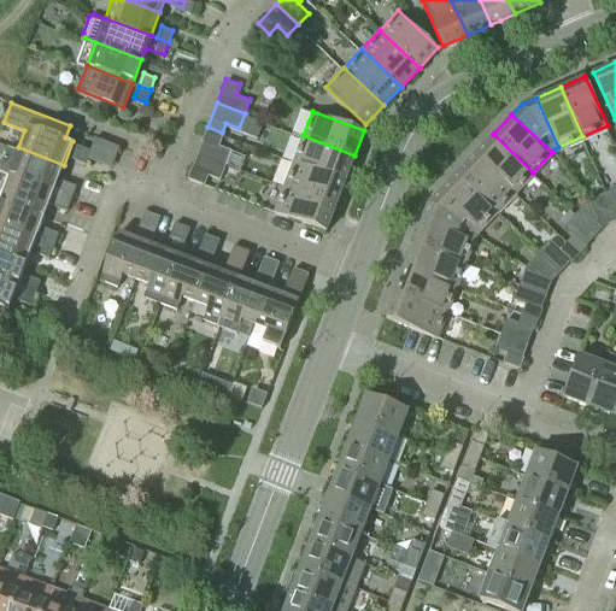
[(232,147),(218,142),(222,133),(207,127),(198,151),(226,162),(232,147)]
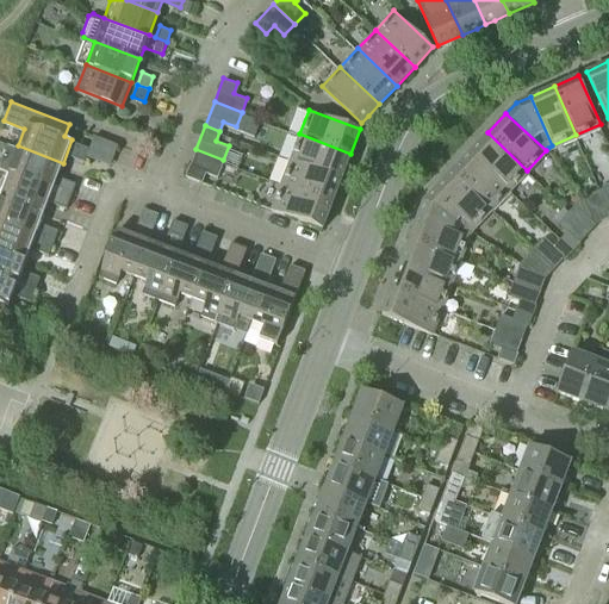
[(527,170),(488,132),(471,151),(510,188),(527,170)]
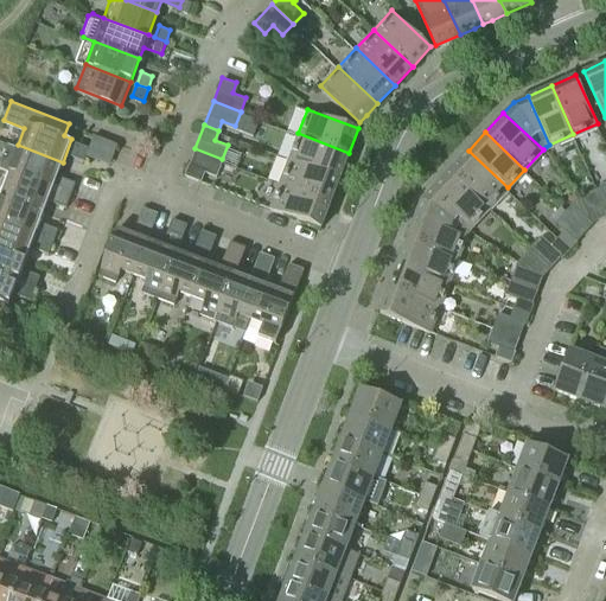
[(339,177),(349,153),(298,133),(289,158),(339,177)]
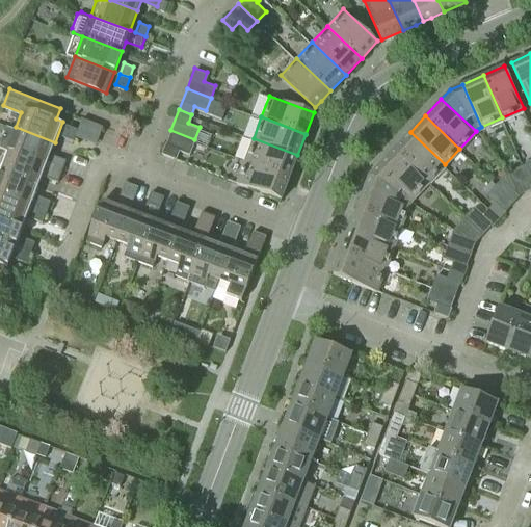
[(74,138),(78,127),(69,124),(64,135),(74,138)]
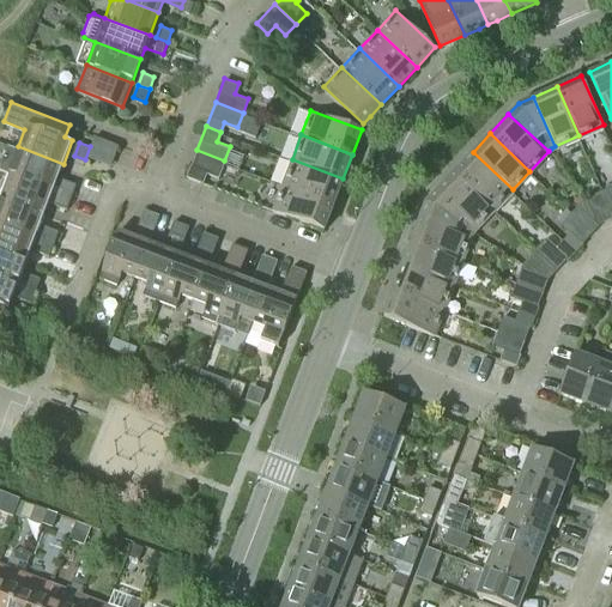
[(54,187),(64,164),(18,146),(8,170),(54,187)]
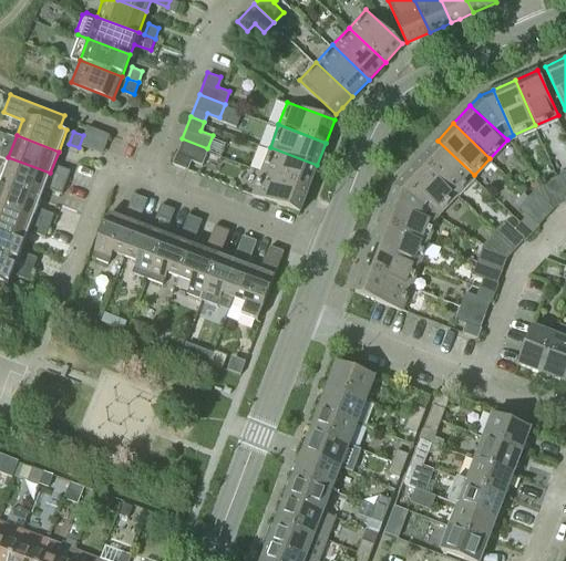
[(203,162),(207,148),(182,138),(173,162),(186,166),(189,157),(203,162)]
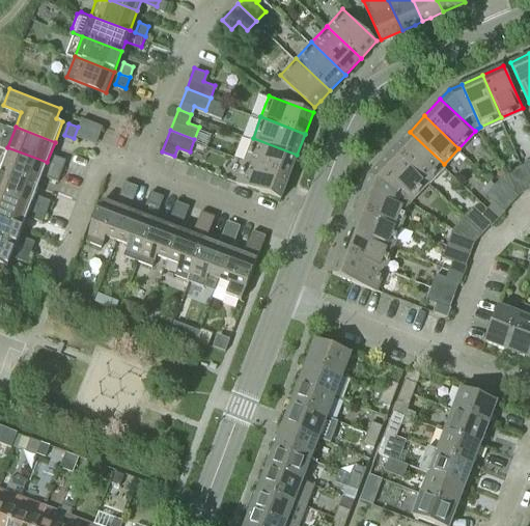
[(444,164),(410,132),(394,148),(428,181),(444,164)]
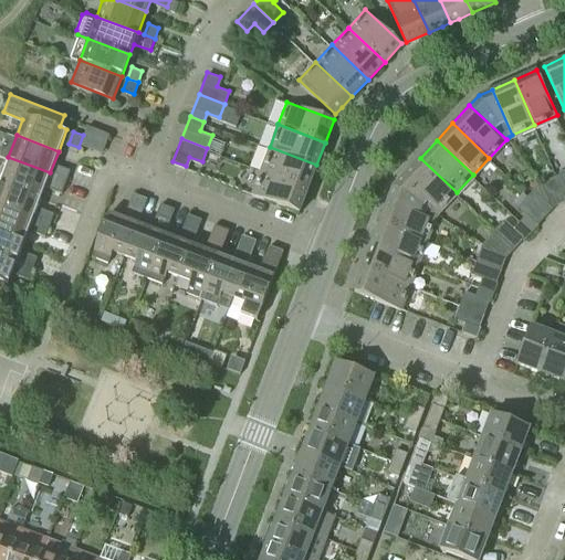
[(309,187),(316,165),(270,147),(261,169),(309,187)]
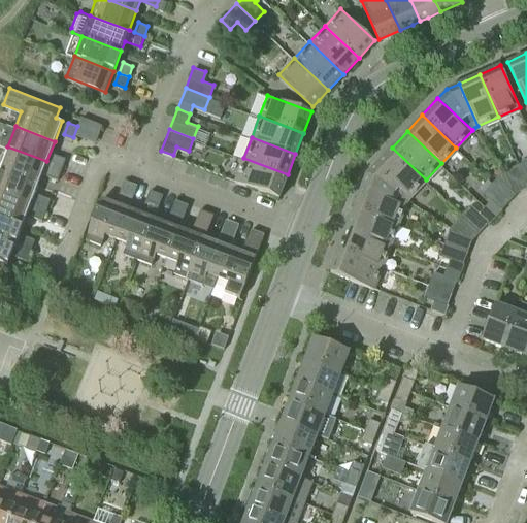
[(0,165),(0,166),(39,182),(46,161),(7,146),(0,165)]
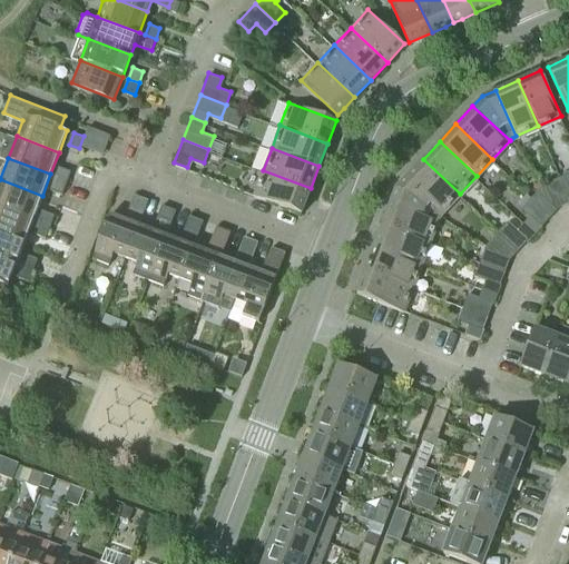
[(460,194),(423,159),(405,177),(443,211),(460,194)]
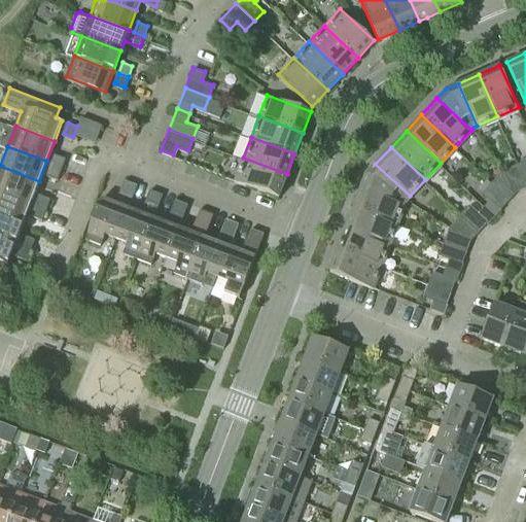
[(62,167),(66,157),(57,152),(53,164),(62,167)]
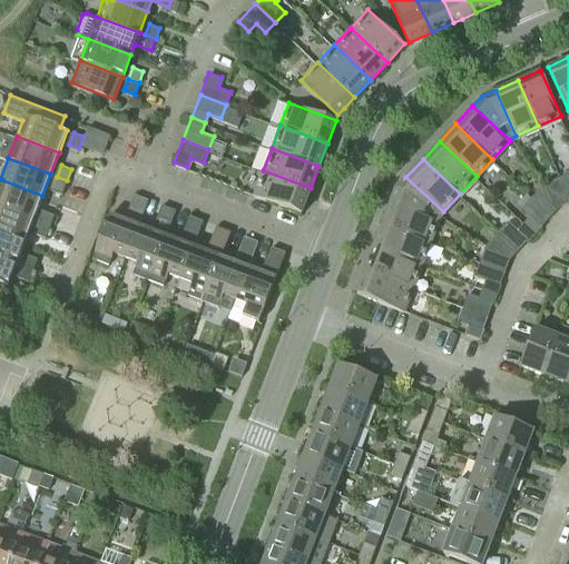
[(302,211),(311,188),(263,170),(254,194),(302,211)]
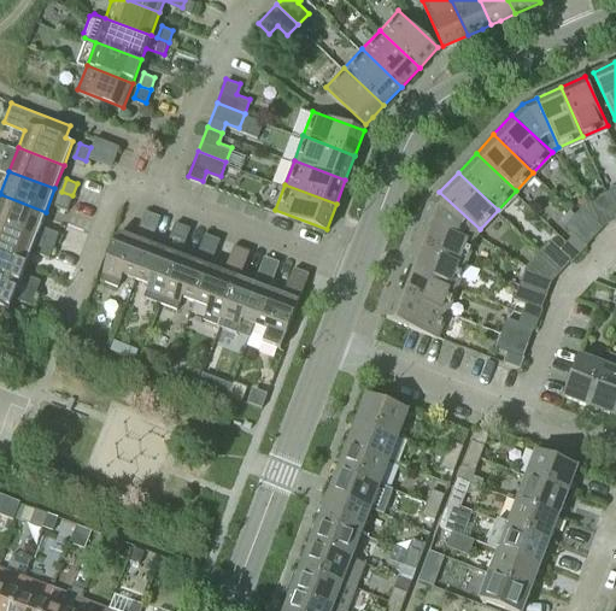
[(68,209),(72,195),(62,192),(57,204),(68,209)]
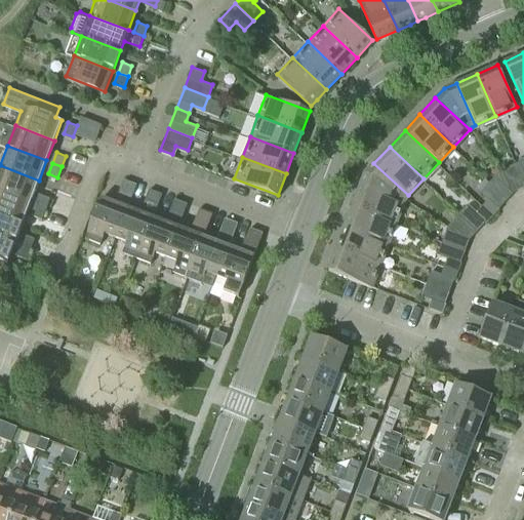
[(408,195),(373,163),(365,172),(361,184),(404,200),(405,197),(408,195)]
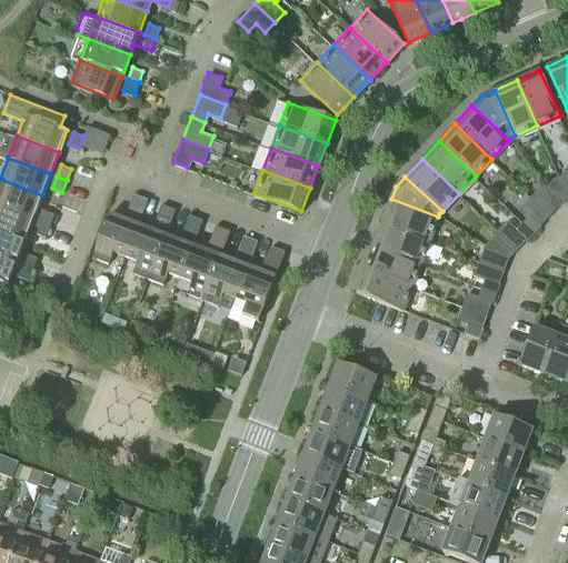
[(38,207),(42,195),(0,179),(0,204),(33,218),(40,220),(50,223),(55,212),(38,207)]
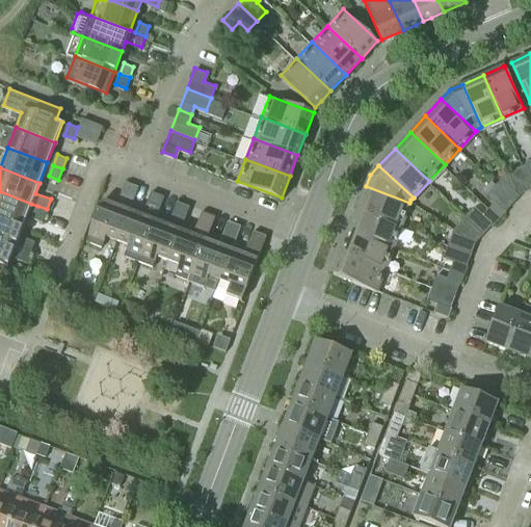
[(135,194),(138,184),(126,180),(122,189),(135,194)]
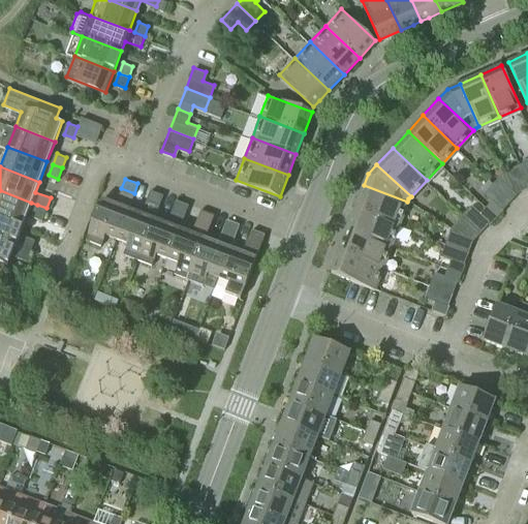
[(399,223),(407,202),(364,185),(355,207),(399,223)]
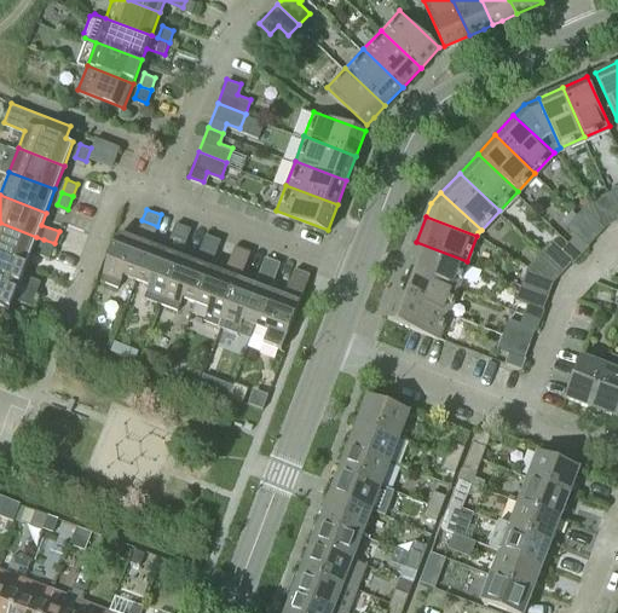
[(186,238),(191,226),(175,220),(171,232),(186,238)]
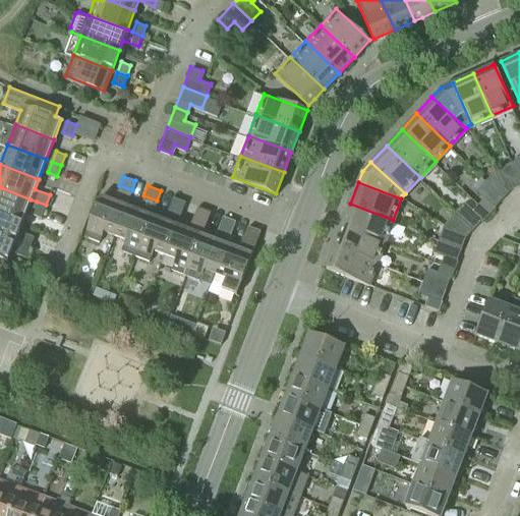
[(0,210),(22,219),(31,199),(0,187),(0,210)]
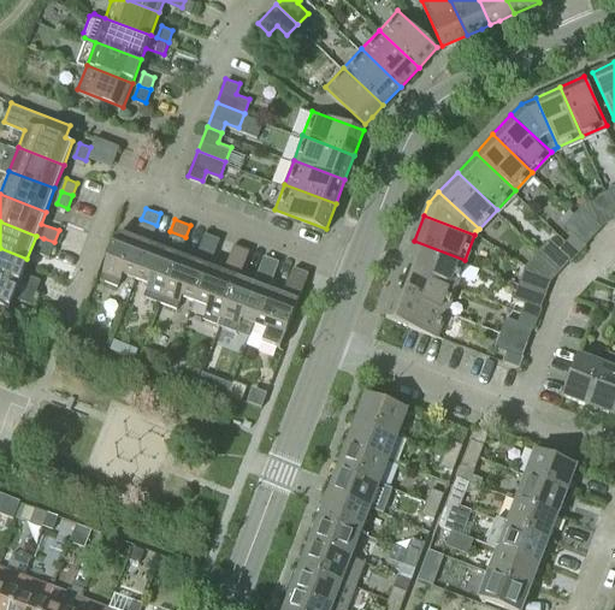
[(149,241),(151,241),(153,235),(137,230),(135,235),(119,229),(100,277),(118,284),(123,271),(135,276),(149,241)]
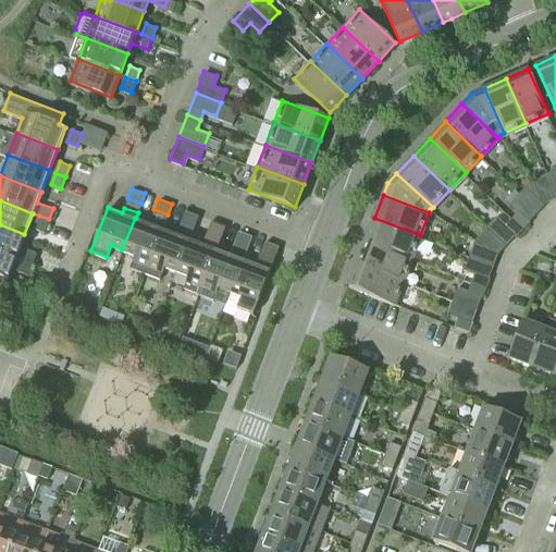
[(195,224),(199,213),(185,208),(181,219),(195,224)]
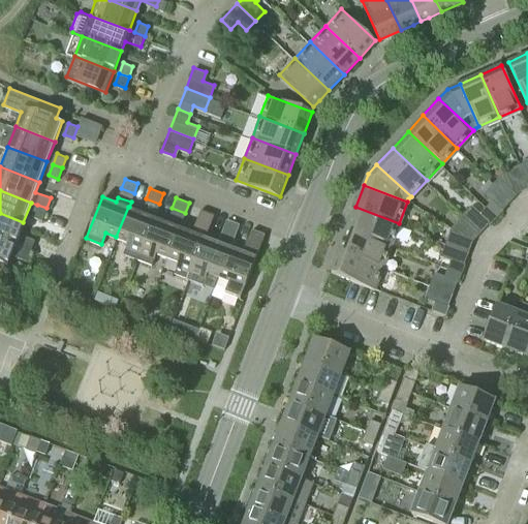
[(490,222),(503,209),(493,199),(480,213),(490,222)]
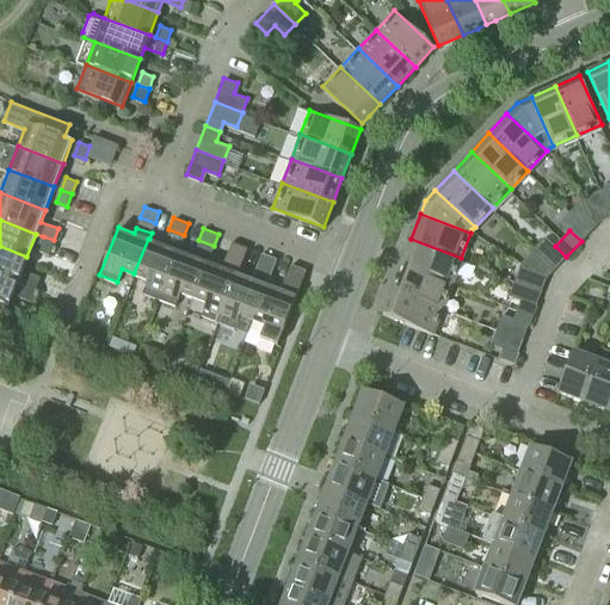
[(49,253),(54,240),(43,236),(38,248),(49,253)]
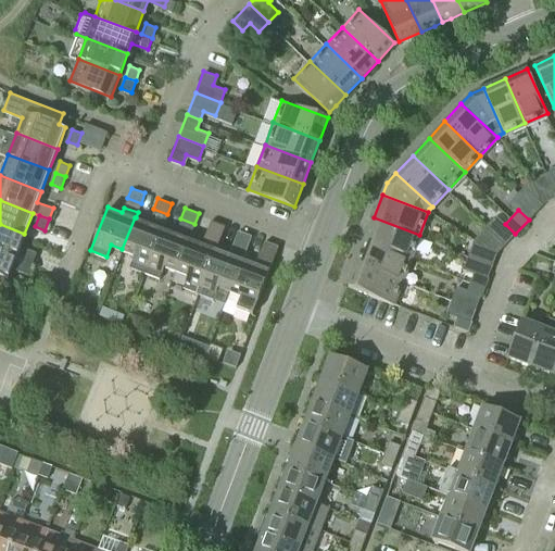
[(161,227),(162,227),(164,223),(151,217),(149,223),(136,217),(135,217),(122,249),(134,253),(129,265),(144,271),(161,227)]
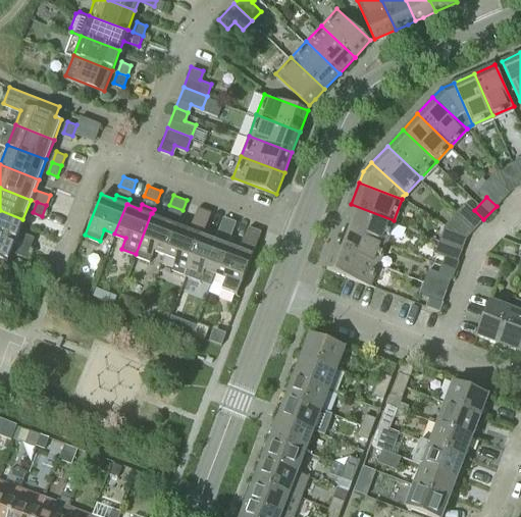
[(385,241),(394,220),(351,204),(343,224),(385,241)]
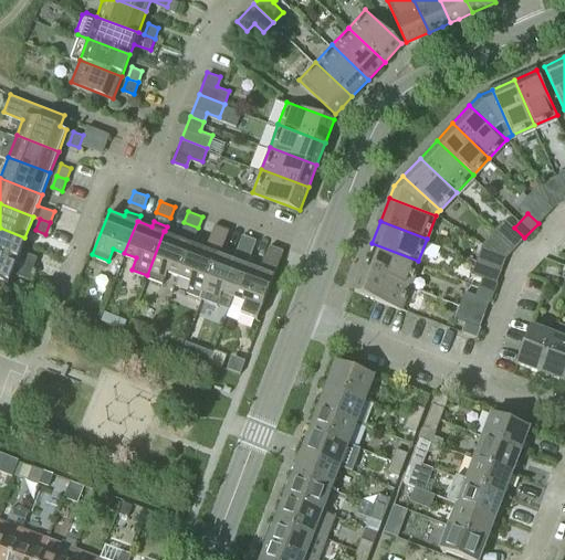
[(226,238),(229,228),(216,222),(211,233),(226,238)]
